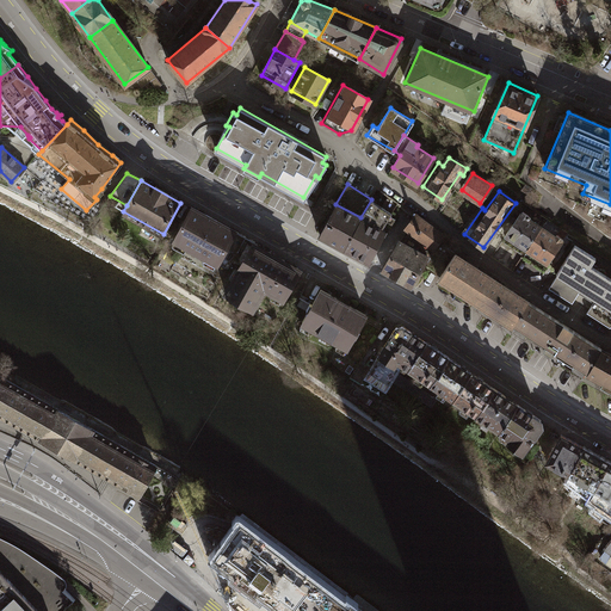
[(392,213),(371,199),(360,217),(382,228),(392,213)]
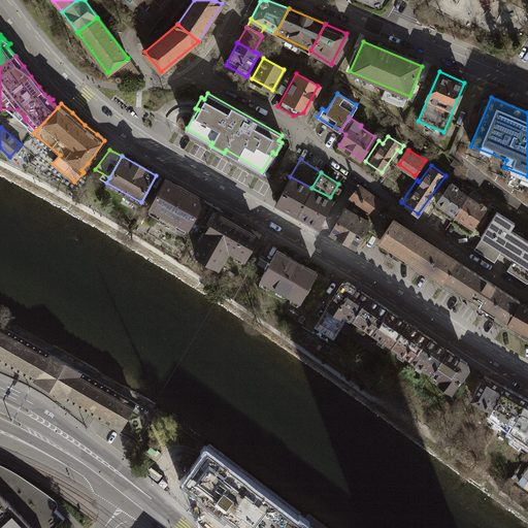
[(276,203),(298,215),(311,188),(290,176),(276,203)]
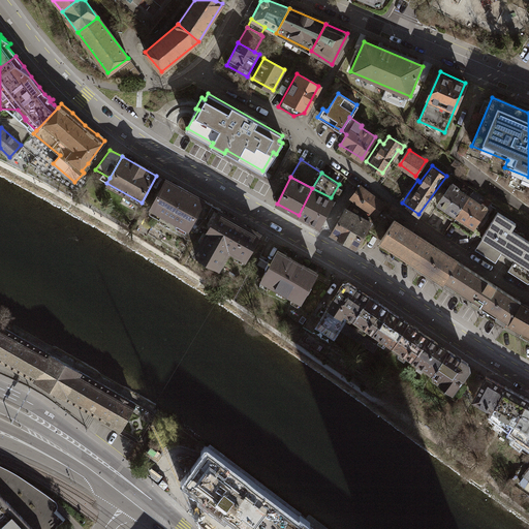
[(165,181),(152,207),(189,227),(204,201),(165,181)]
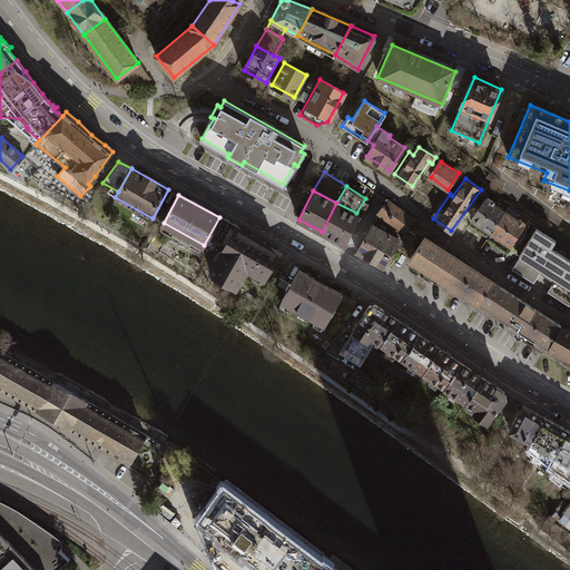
[(471,218),(491,232),(507,209),(487,196),(471,218)]
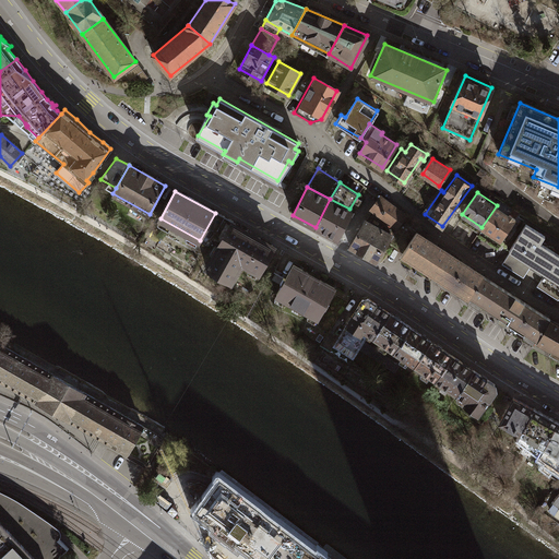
[(379,198),(370,209),(388,222),(394,227),(403,216),(379,198)]
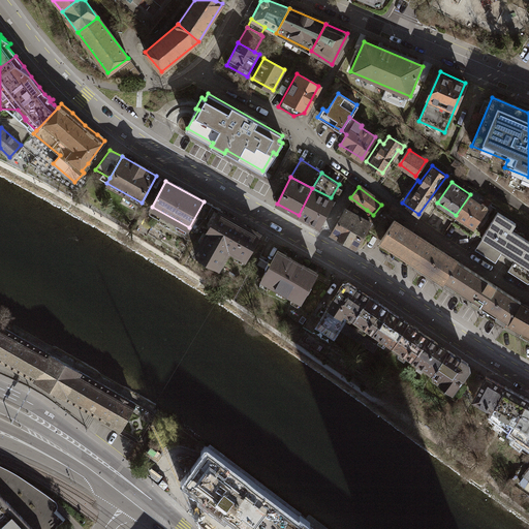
[(299,215),(320,226),(334,199),(331,197),(312,188),(299,215)]
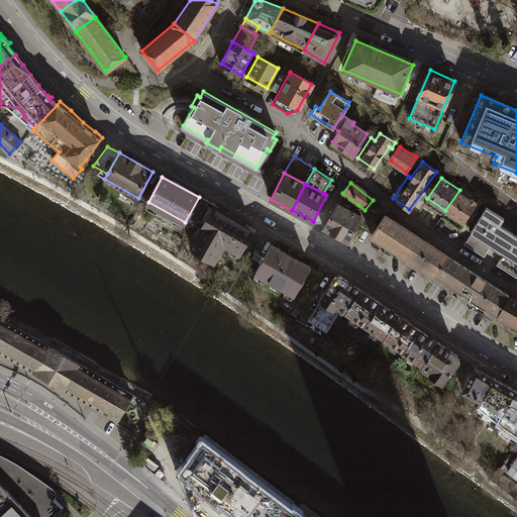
[(478,202),(459,190),(445,210),(463,222),(478,202)]
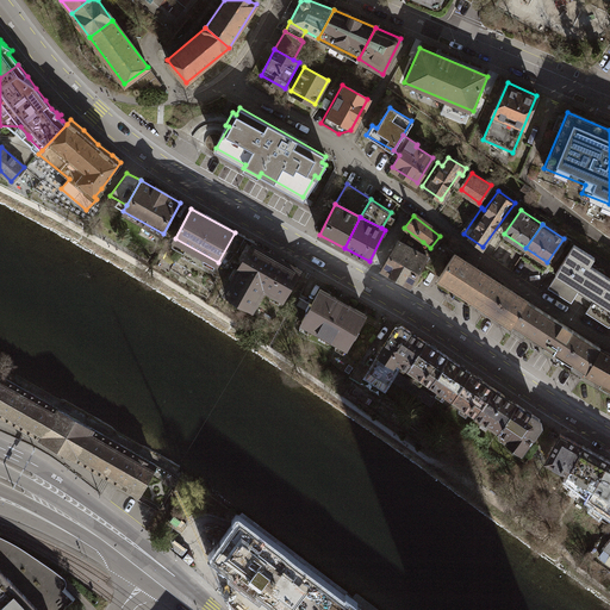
[(423,242),(404,228),(397,240),(417,251),(423,242)]
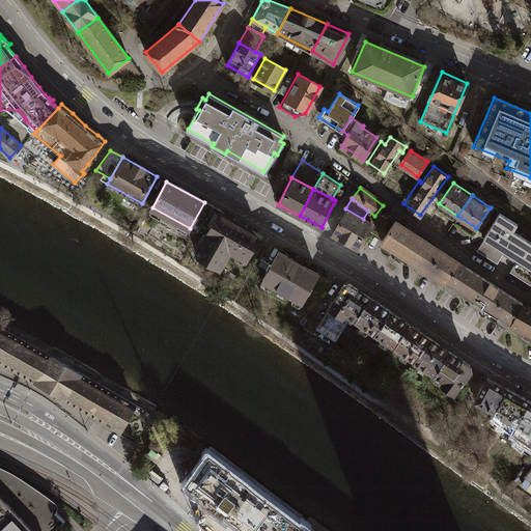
[(201,228),(213,207),(204,202),(190,228),(198,232),(201,228)]
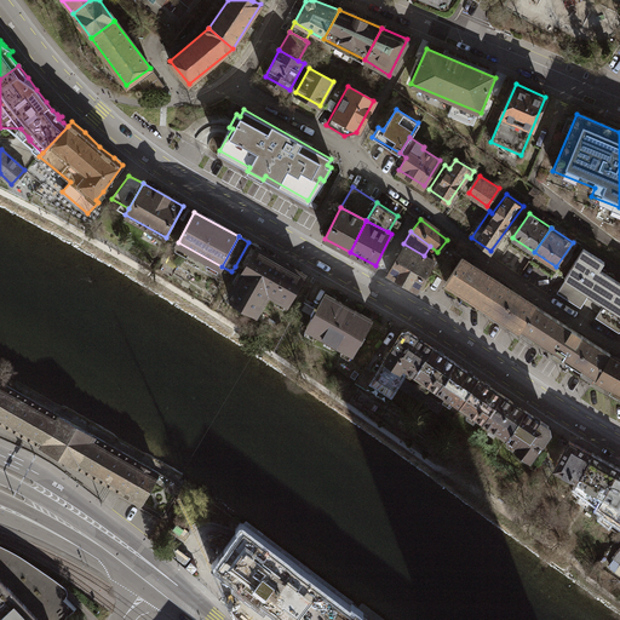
[(304,273),(248,242),(235,267),(244,271),(230,296),(258,311),(269,292),(287,302),(304,273)]
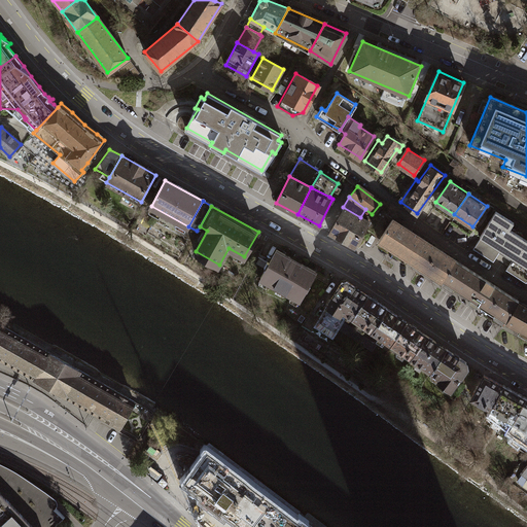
[(343,207),(328,233),(352,246),(366,221),(360,217),(343,207)]
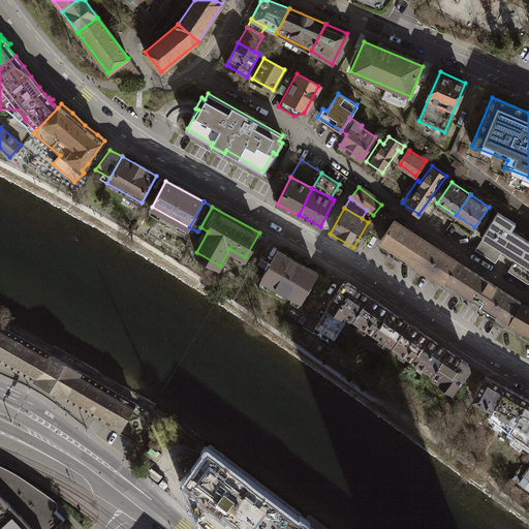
[(503,250),(509,254),(521,235),(511,228),(515,223),(497,212),(481,237),(484,238),(503,250)]
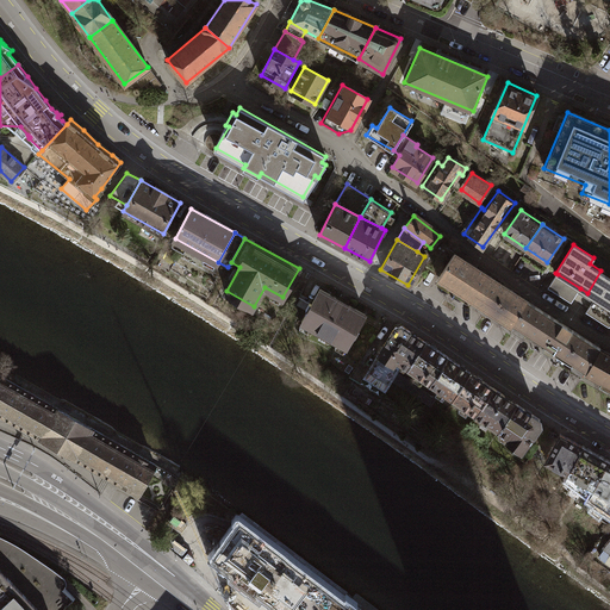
[(436,280),(474,303),(491,278),(453,254),(436,280)]
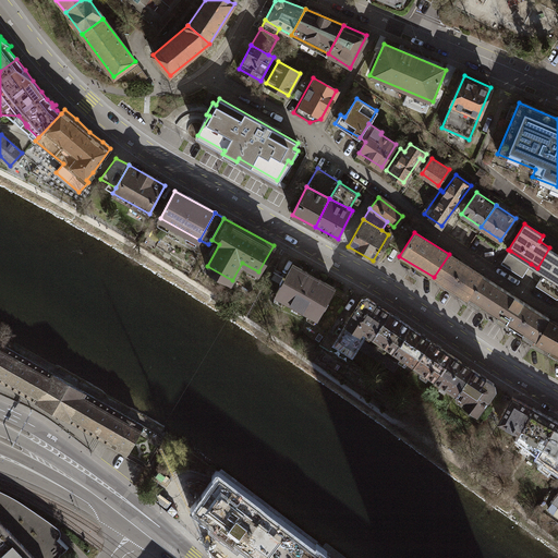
[(557,253),(549,247),(537,268),(545,273),(557,280),(557,253)]
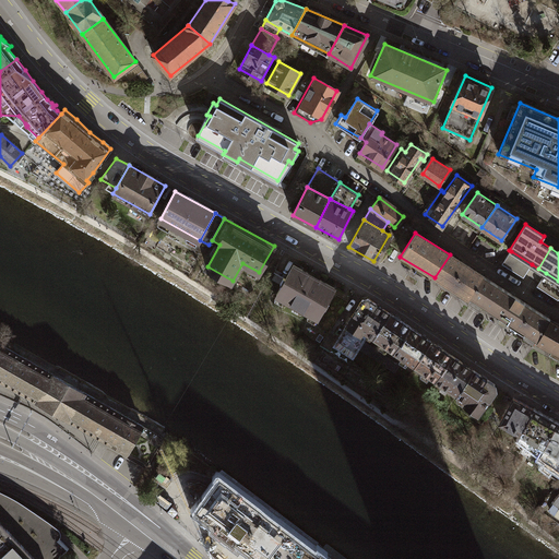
[(532,264),(511,251),(502,264),(524,277),(532,264)]
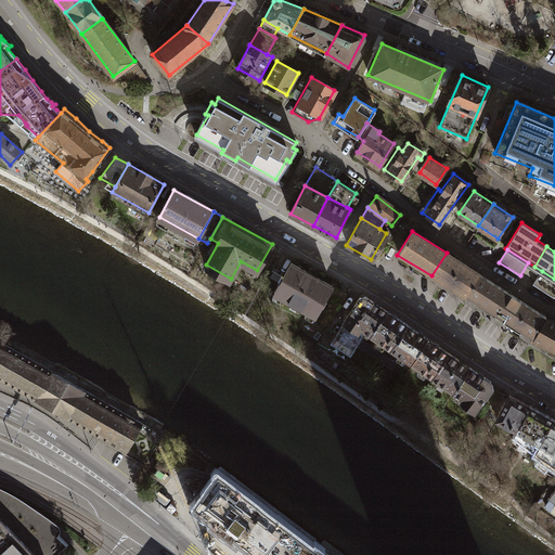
[(463,263),(447,253),(431,275),(438,279),(466,297),(480,274),(463,263)]
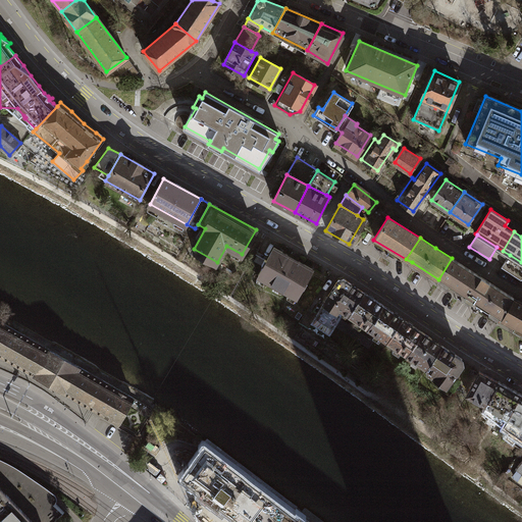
[(273,248),(258,275),(298,297),(313,269),(273,248)]
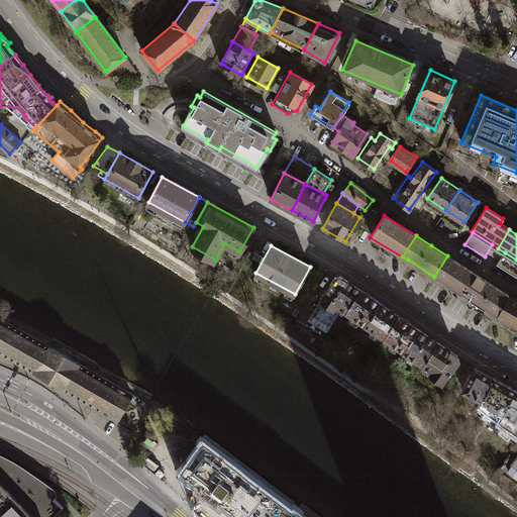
[(516,277),(516,260),(505,252),(497,265),(516,278),(516,277)]
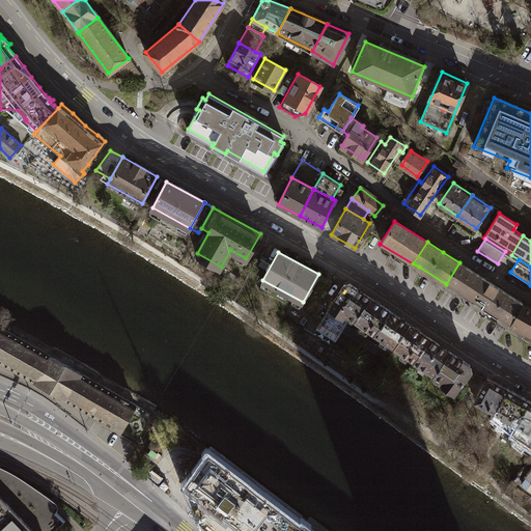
[(459,262),(446,284),(509,325),(524,302),(459,262)]
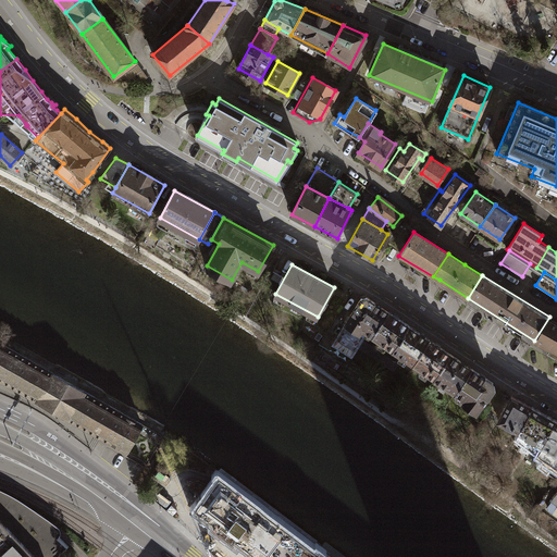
[(363,299),(332,344),(350,356),(358,345),(394,370),(398,363),(362,338),(363,336),(368,339),(371,336),(388,310),(367,295),(363,299)]
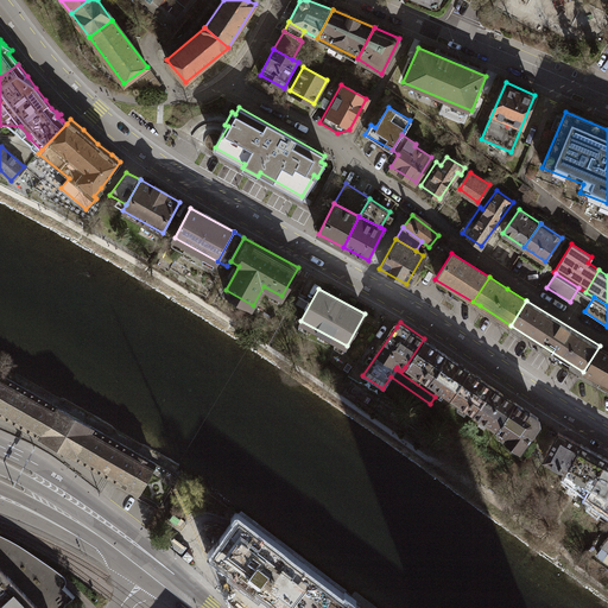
[(405,367),(429,381),(447,354),(424,339),(405,367)]
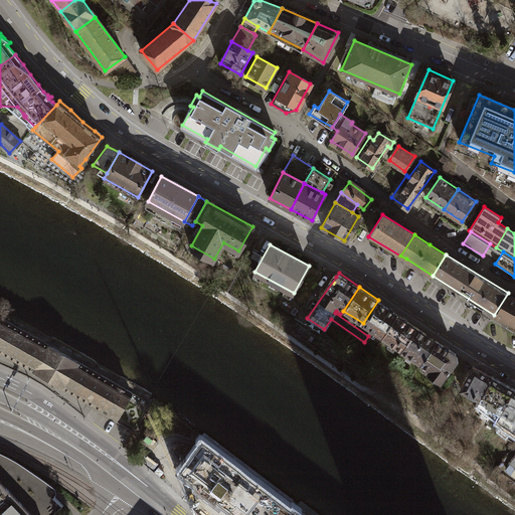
[(514,297),(508,293),(494,315),(514,327),(514,297)]
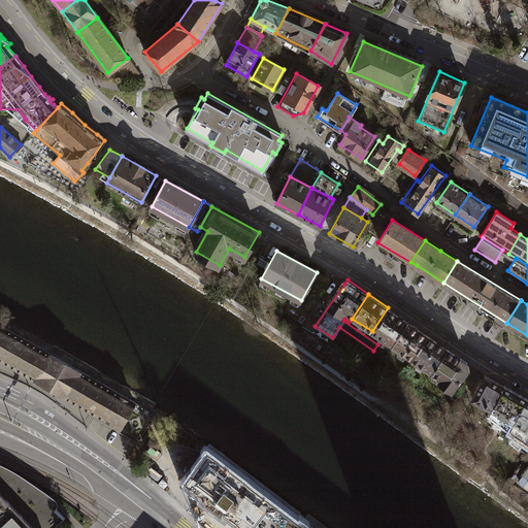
[(372,331),(392,344),(407,321),(388,307),(372,331)]
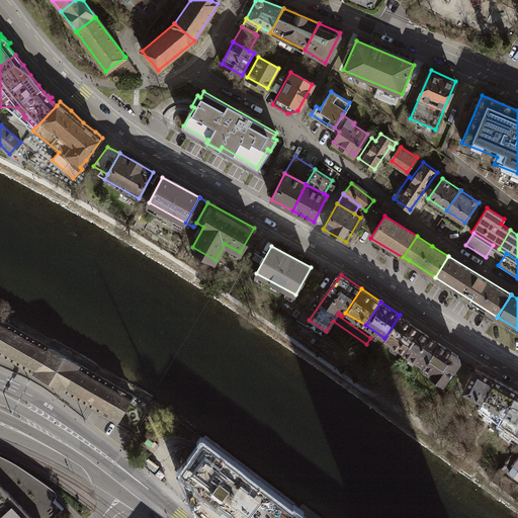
[(384,338),(405,351),(420,329),(400,315),(384,338)]
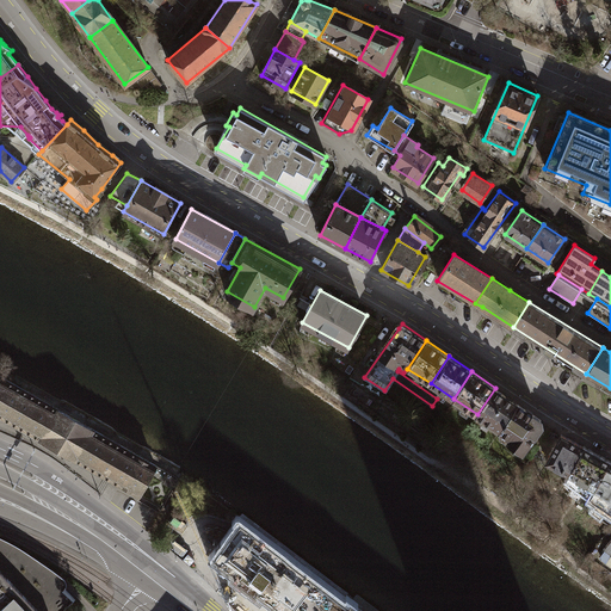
[(156,466),(0,375),(0,415),(139,497),(156,466)]
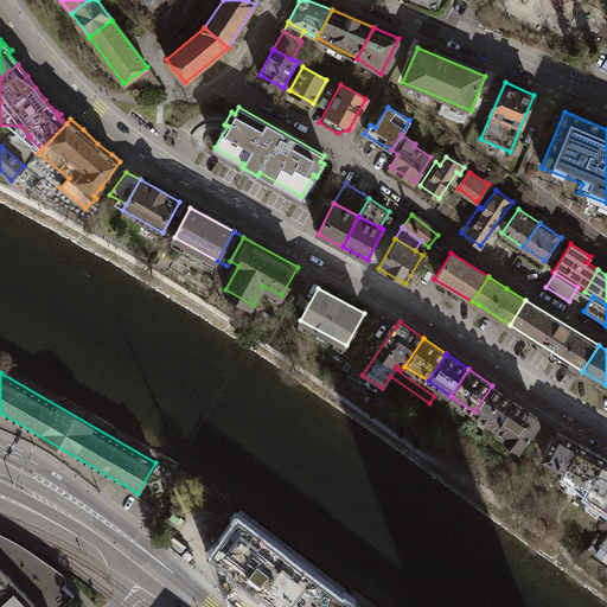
[(474,411),(497,428),(515,401),(492,385),(474,411)]
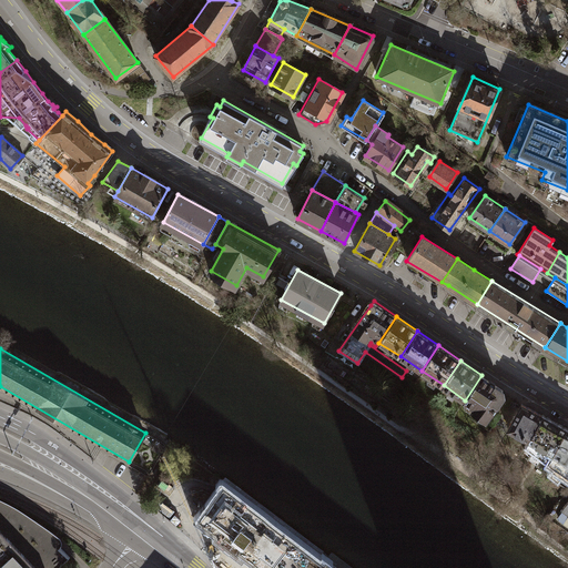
[(474,406),(472,411),(485,421),(504,395),(503,389),(482,375),(465,401),(474,406)]
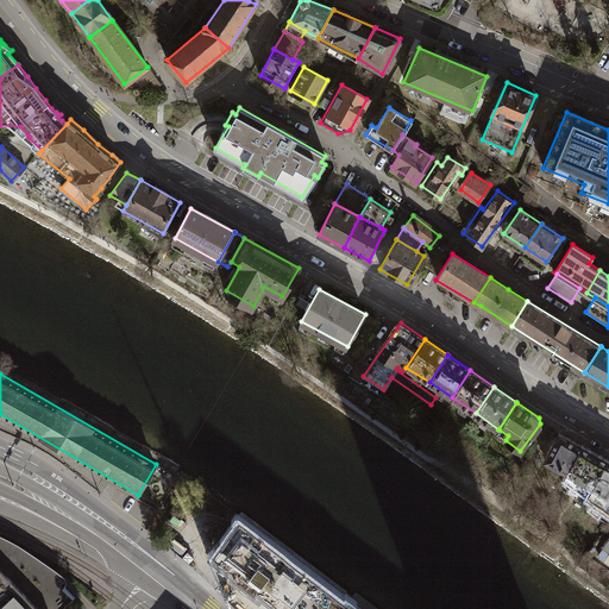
[(545,460),(560,433),(550,427),(532,454),(544,463),(545,460)]
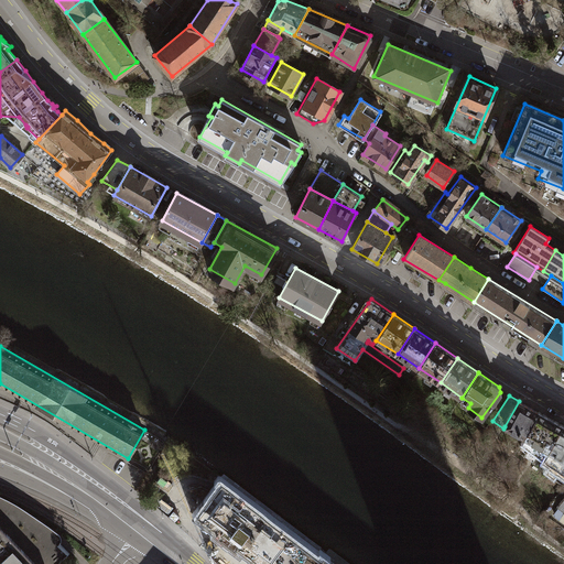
[(505,426),(525,436),(539,412),(519,401),(505,426)]
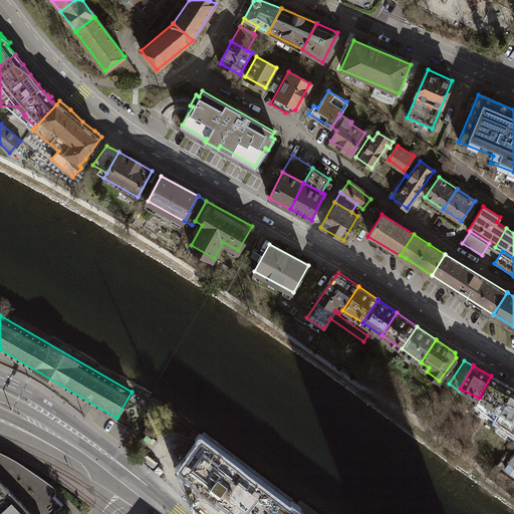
[(479,398),(501,411),(512,388),(491,375),(479,398)]
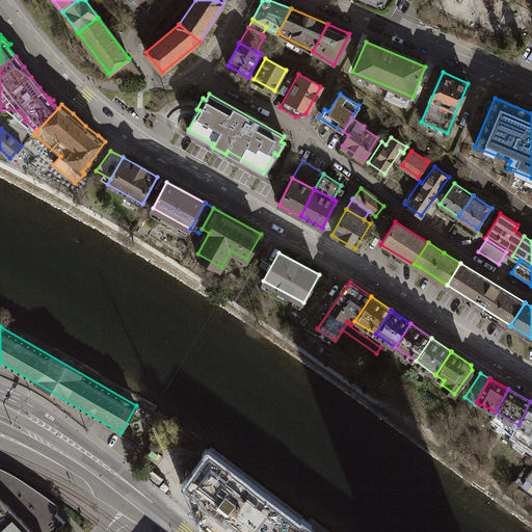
[(516,429),(531,440),(531,402),(530,401),(519,425),(516,429)]
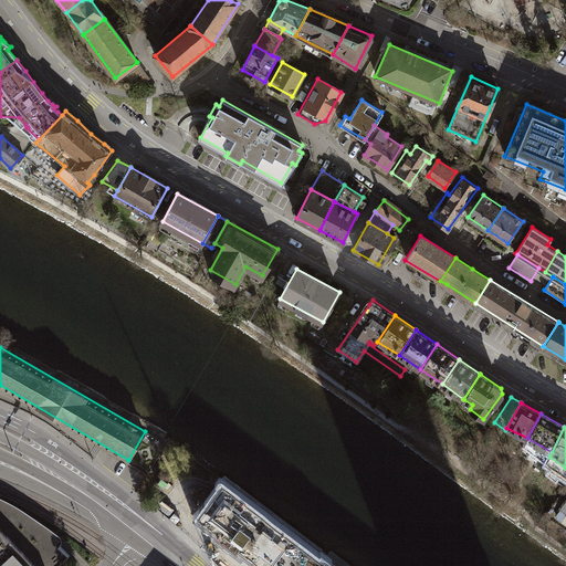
[(163,446),(156,441),(153,447),(158,451),(160,448),(163,450),(165,447),(163,446)]
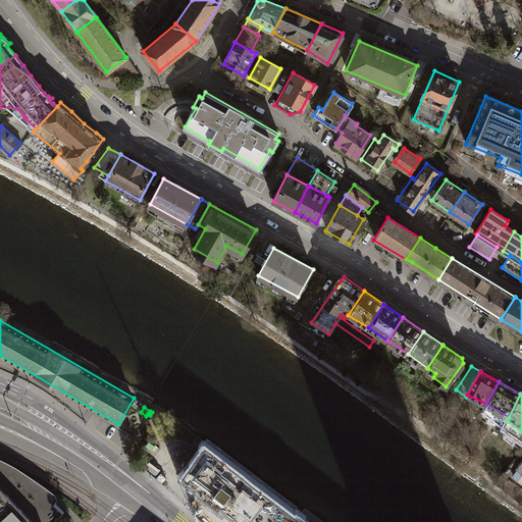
[(243,521),(291,521),(297,514),(203,445),(180,475),(187,480),(203,492),(201,494),(216,506),(218,504),(243,521)]
